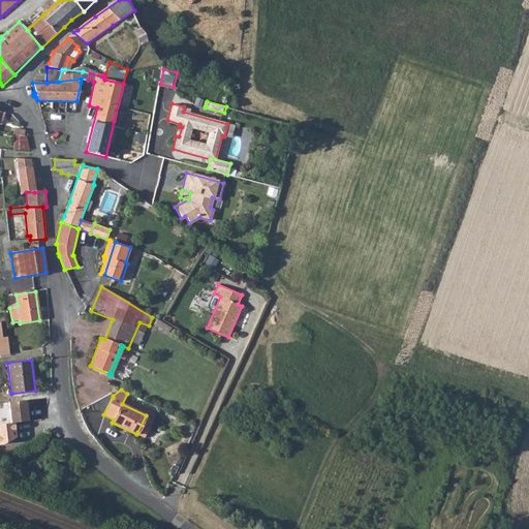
[(27,400),(8,402),(11,423),(29,421),(27,400)]
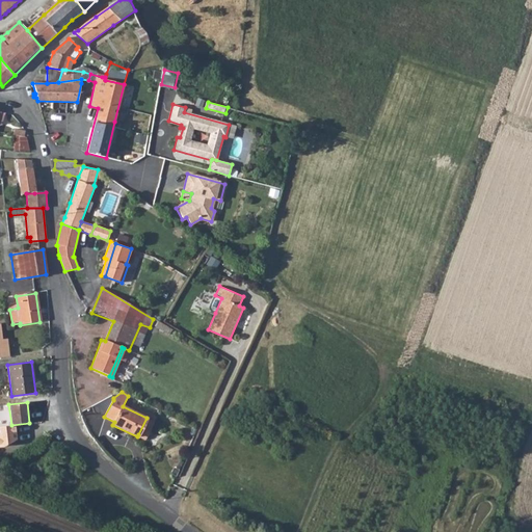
[(138,434),(145,437),(154,421),(147,418),(138,434)]
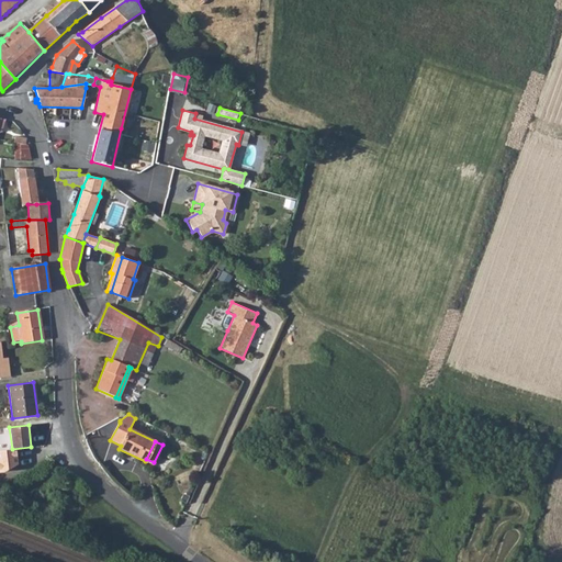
[(0,450),(0,470),(20,470),(19,449),(0,450)]
